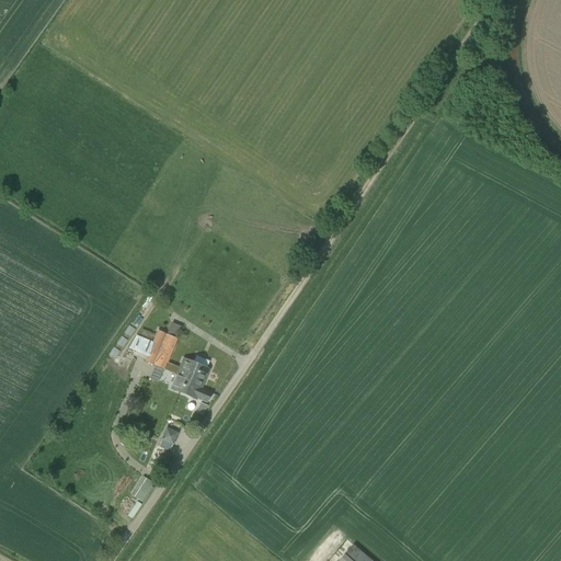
[(172,321),(169,332),(179,334),(182,324),(172,321)]
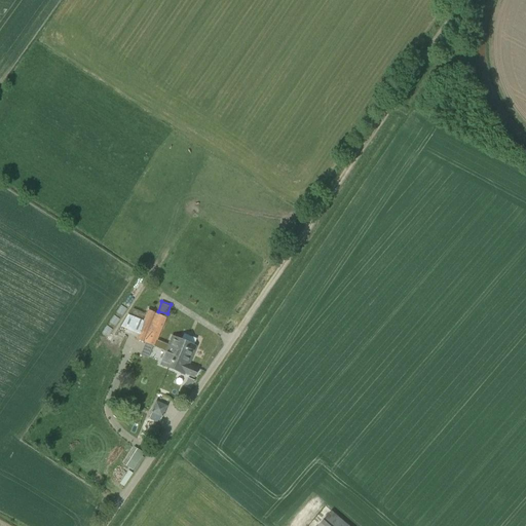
[(150,324),(161,329),(166,317),(147,310),(136,339),(141,341),(144,333),(146,334),(150,324)]
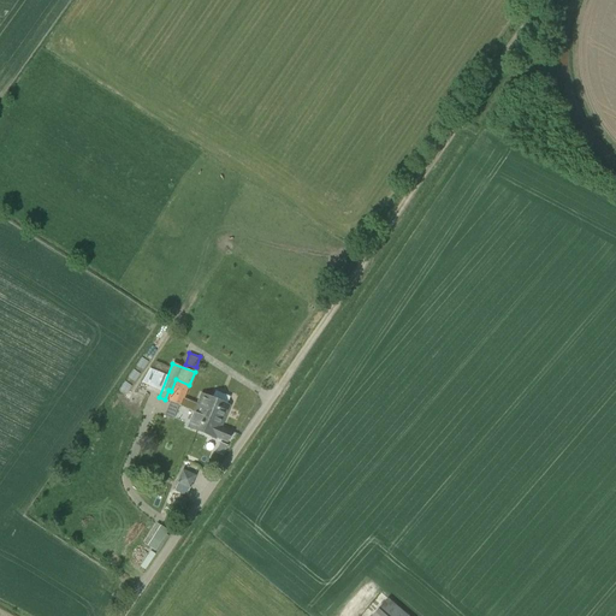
[(181,407),(189,385),(176,379),(171,391),(169,390),(165,400),(170,402),(164,415),(173,420),(178,406),(181,407)]
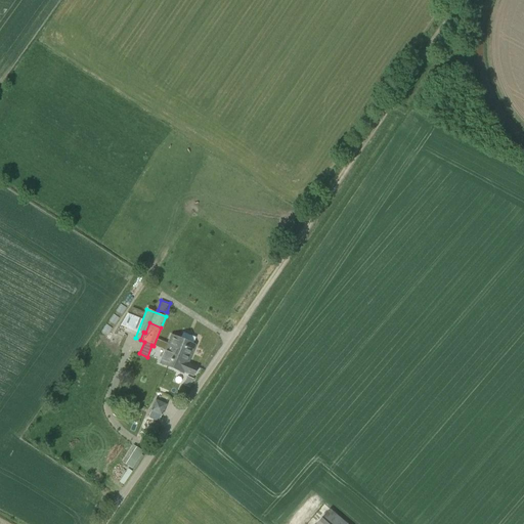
[(175,358),(188,364),(195,345),(171,335),(167,344),(179,349),(175,358)]
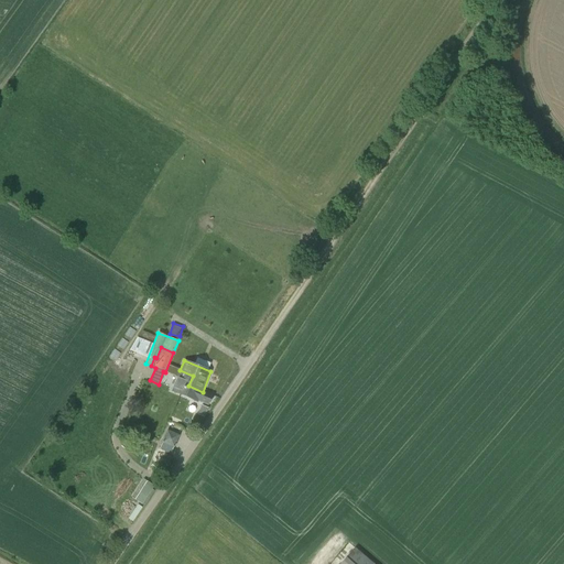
[(210,396),(203,392),(188,386),(193,376),(180,370),(171,391),(198,402),(198,401),(207,404),(210,396)]
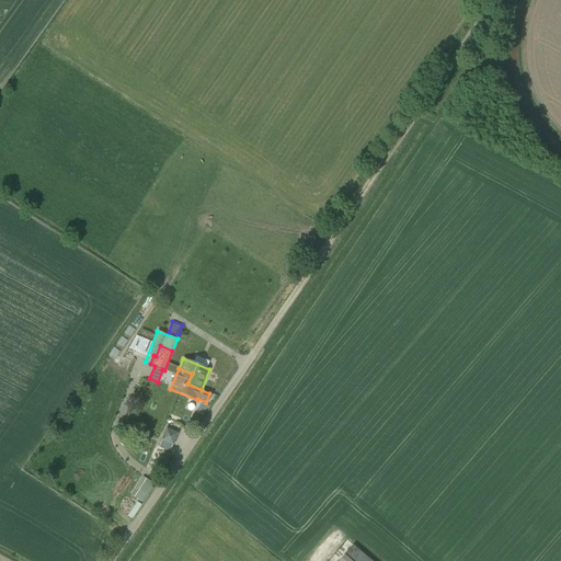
[(173,445),(178,433),(165,427),(160,439),(173,445)]
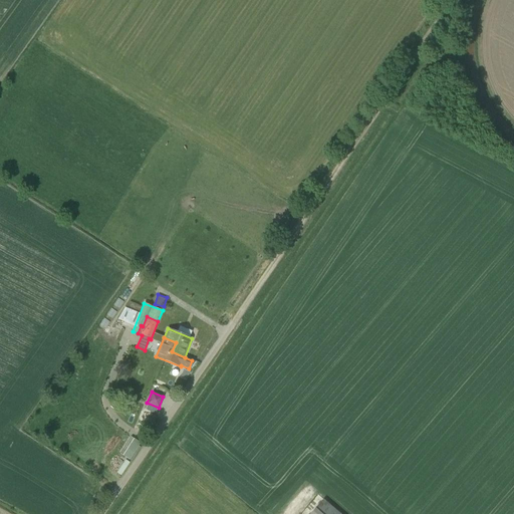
[(341,513),(324,499),(310,513),(341,513)]
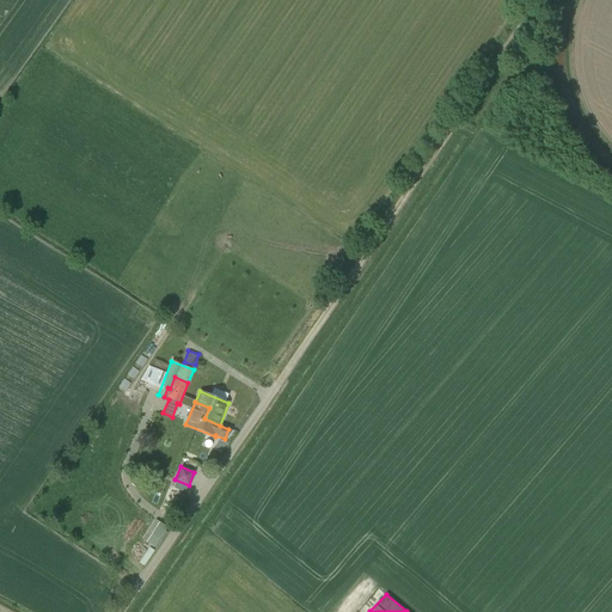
All buildings are outlined.
